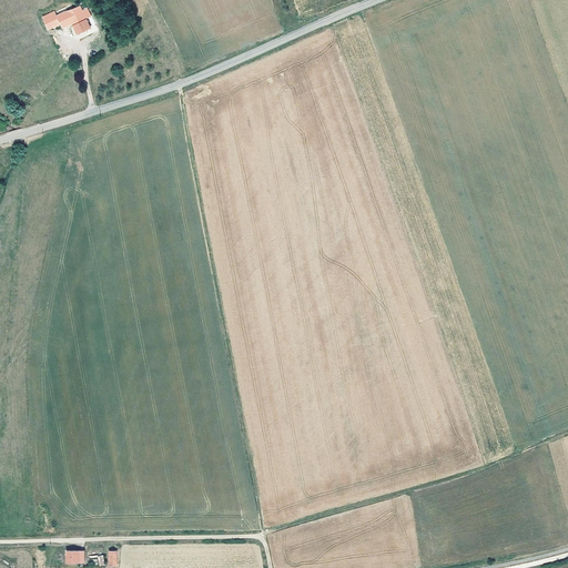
[(82,9),(80,7),(68,11),(78,34),(91,28),(85,16),(90,13),(85,7),(82,9)]
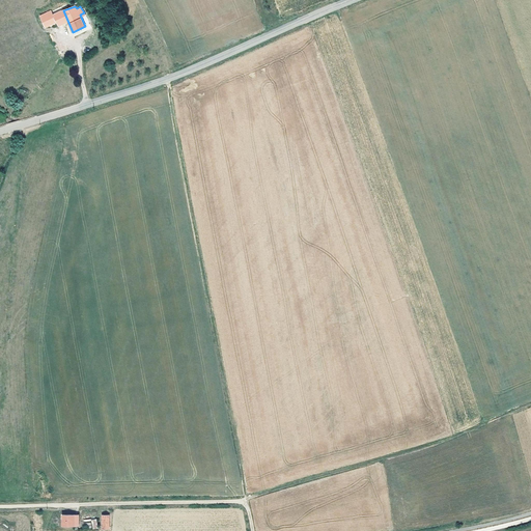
[(47,16),(45,9),(37,11),(40,18),(47,16)]
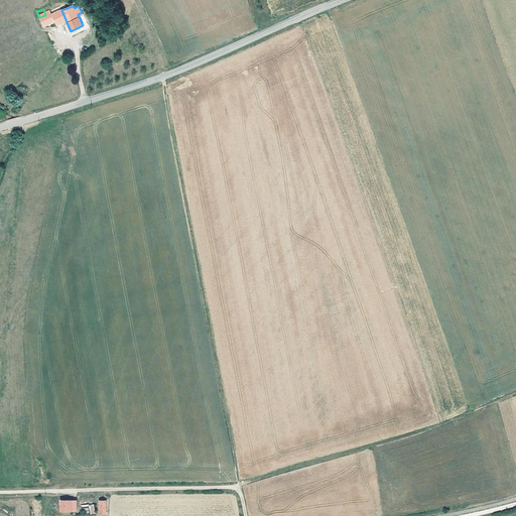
[(49,20),(55,18),(53,12),(45,15),(39,17),(42,24),(49,20)]
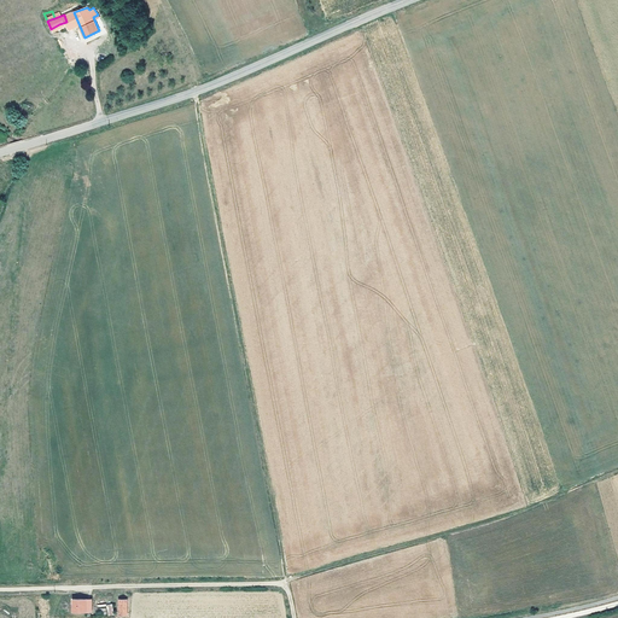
[(92,599),(80,599),(75,599),(71,599),(71,605),(74,605),(74,612),(92,612),(92,599)]
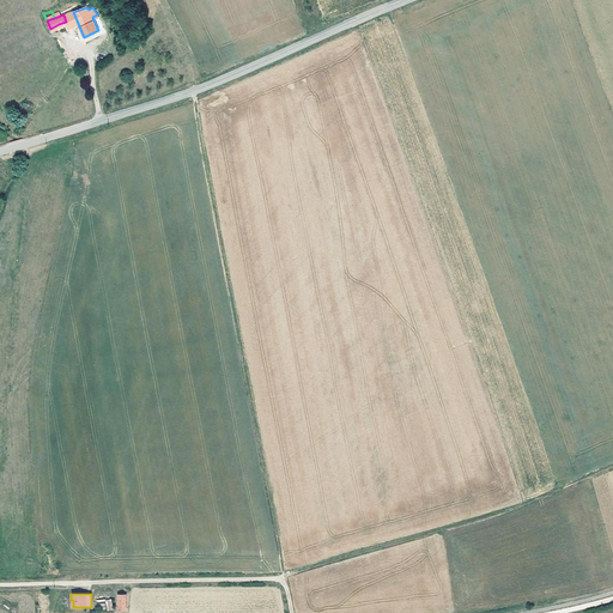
[(116,612),(127,612),(126,594),(116,595),(116,612)]
